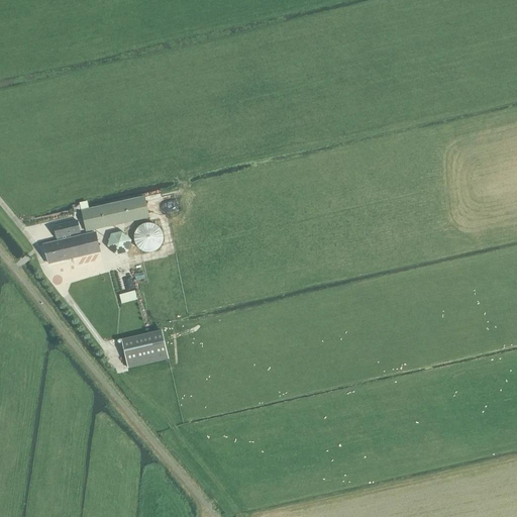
[(87,232),(149,218),(145,197),(82,211),(87,232)]
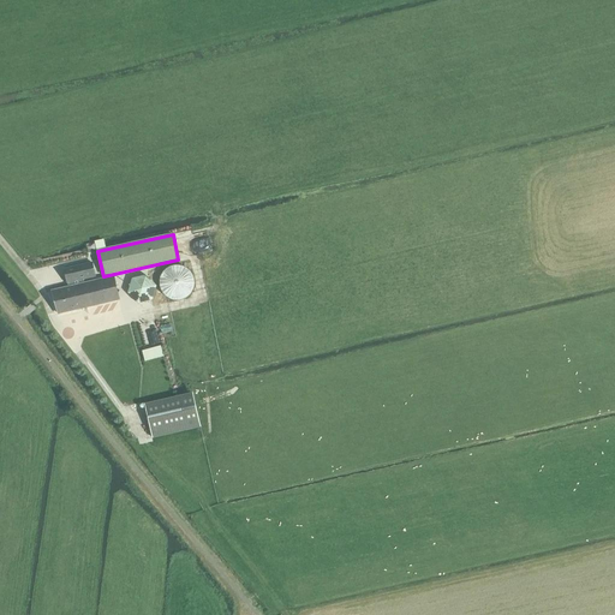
[(95,263),(65,270),(69,284),(70,284),(71,287),(53,292),(58,314),(119,299),(114,278),(85,285),(84,280),(97,278),(95,263)]
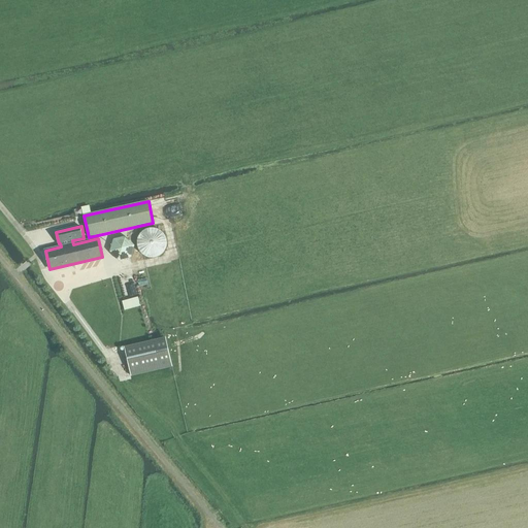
[(167,246),(167,245),(166,241),(163,237),(162,236),(160,234),(157,233),(155,233),(152,233),(150,234),(147,235),(144,236),(143,238),(142,240),(141,243),(141,245),(141,250),(142,253),(144,255),(145,256),(149,258),(151,259),(153,259),(156,259),(158,258),(161,257),(163,255),(165,253),(166,251),(167,246)]
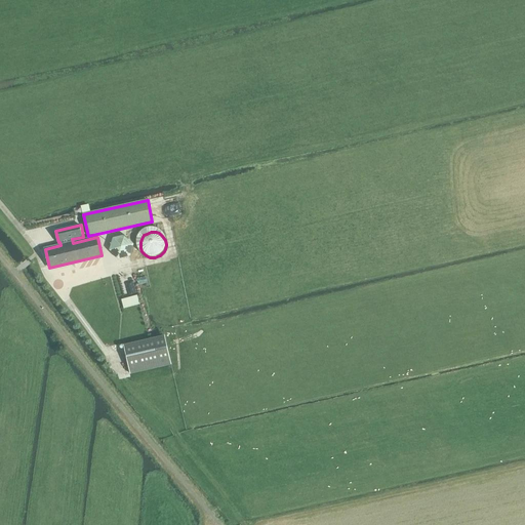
[(113,237),(110,250),(118,258),(130,256),(134,244),(125,235),(113,237)]
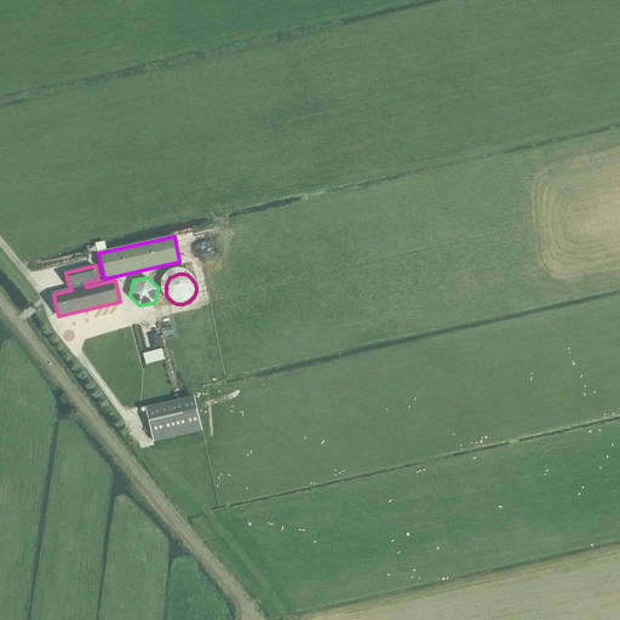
[(147,365),(164,361),(162,352),(145,357),(147,365)]
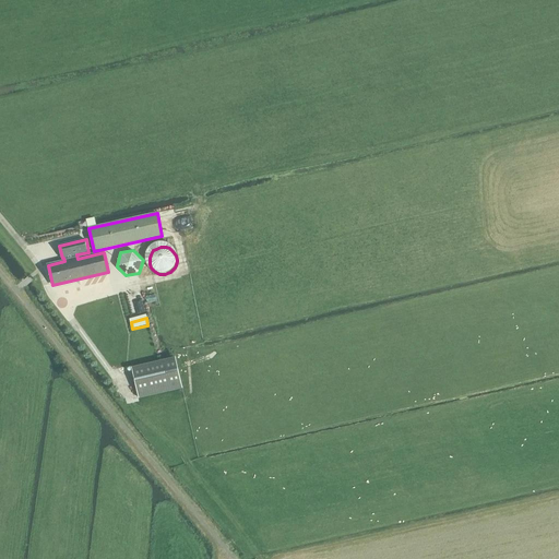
[(176,357),(132,367),(140,397),(182,388),(176,357)]
